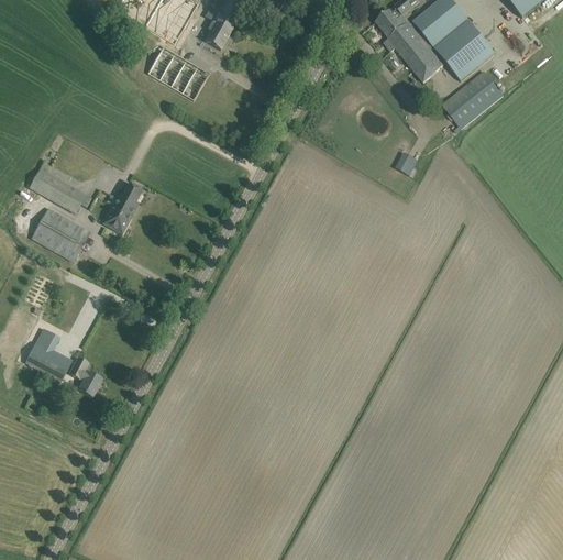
[(153,0),(173,11),(159,36),(179,47),(198,14),(187,8),(191,0),(153,0)]
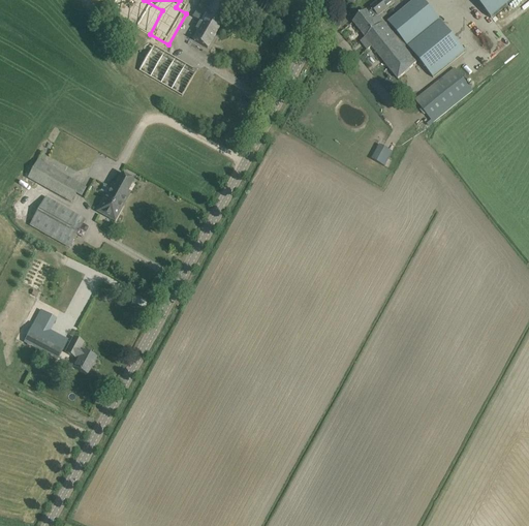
[(203,20),(192,37),(207,45),(230,5),(228,3),(229,0),(199,0),(192,13),(203,20)]
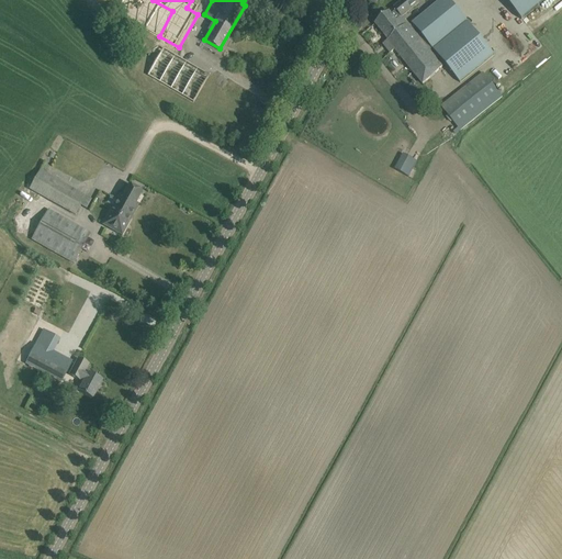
[(419,1),(418,0),(401,0),(394,6),(395,7),(391,11),(389,9),(375,21),(423,81),(442,65),(429,48),(411,24),(403,14),(419,1)]
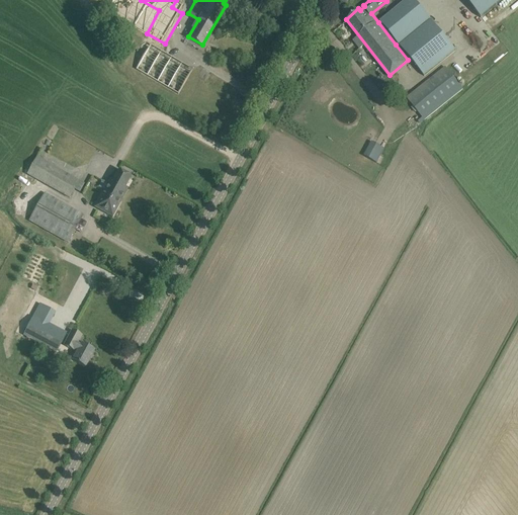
[(405,0),(378,22),(396,45),(429,17),(415,0),(405,0)]
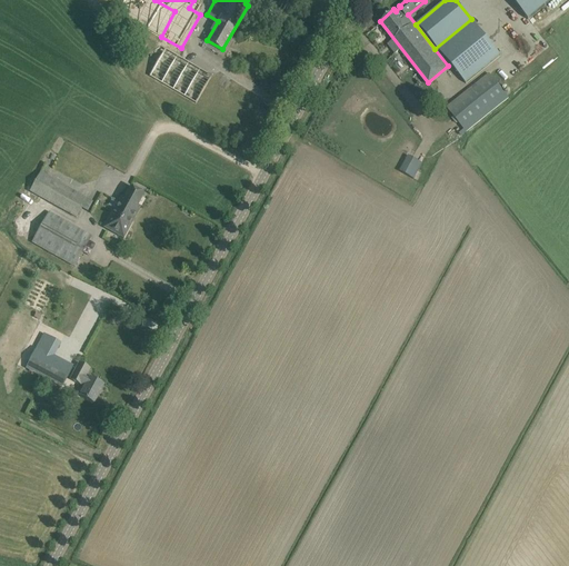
[(512,0),(528,19),(550,0),(512,0)]
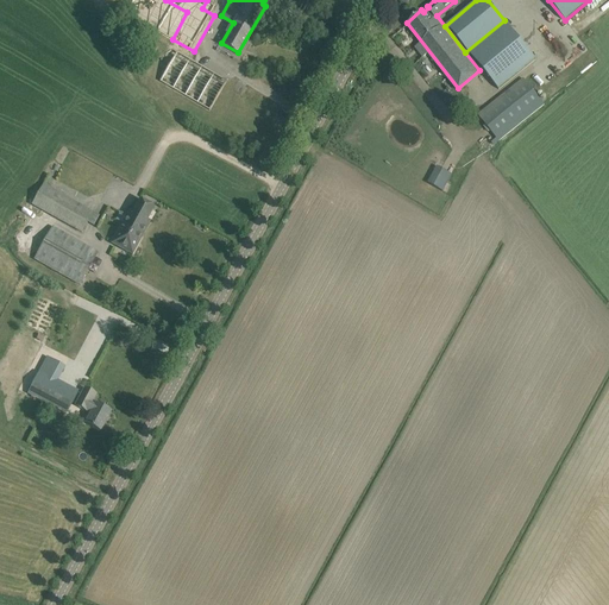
[(535,56),(507,21),(506,21),(470,51),(473,56),(498,87),(535,56)]
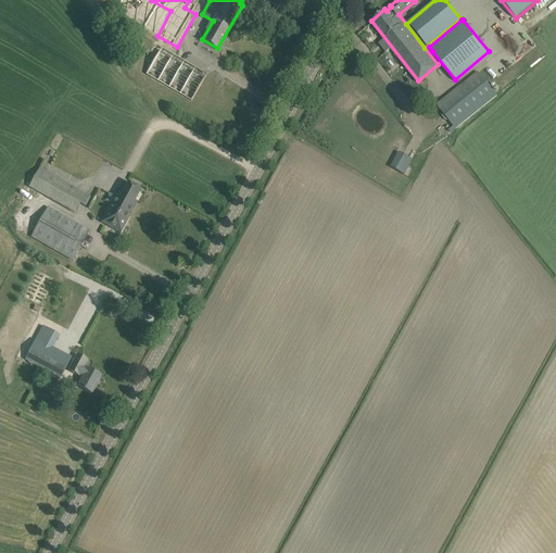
[(146,73),(191,99),(207,71),(162,45),(146,73)]
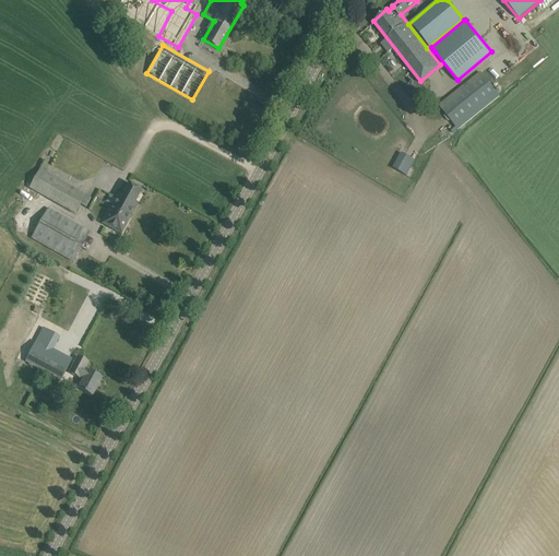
[(438,103),(456,127),(499,92),(480,68),(438,103)]
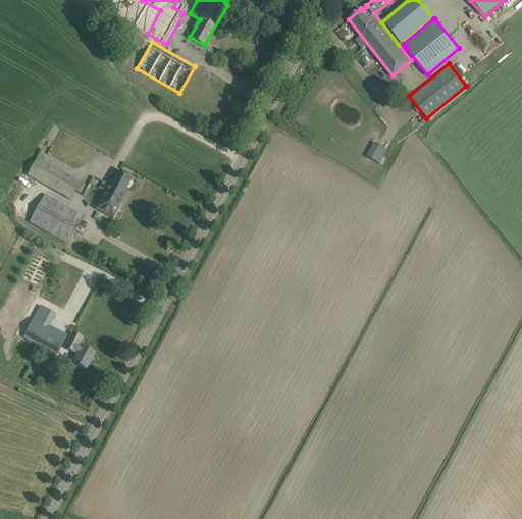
[(377,143),(369,156),(378,161),(386,148),(377,143)]
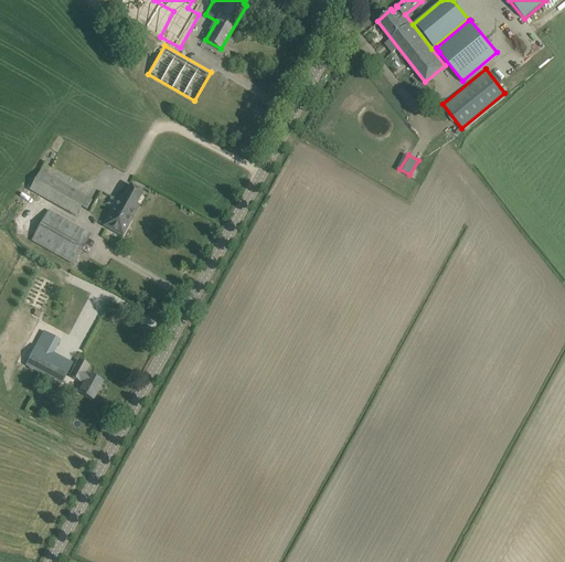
[(86,207),(92,198),(41,168),(30,187),(75,213),(81,203),(86,207)]
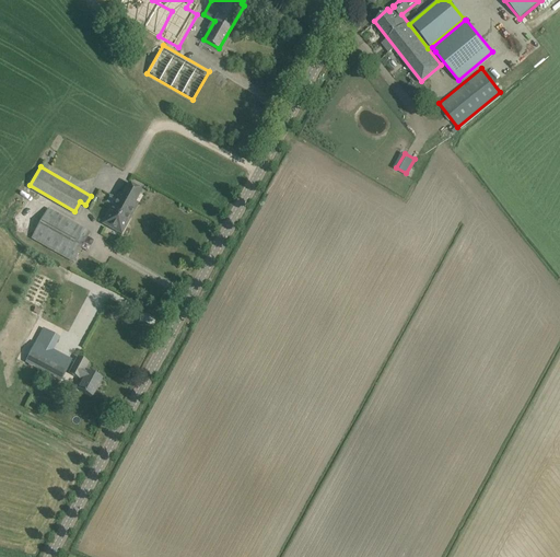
[(125,218),(141,188),(128,182),(115,206),(113,204),(103,221),(121,231),(128,219),(125,218)]
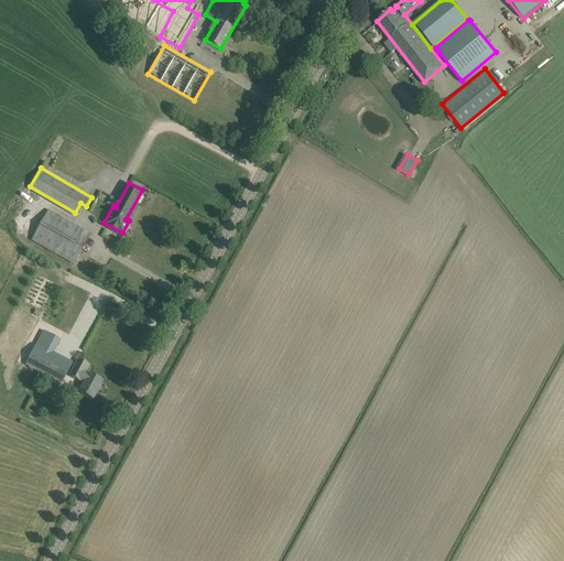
[(31,238),(74,262),(90,233),(49,208),(31,238)]
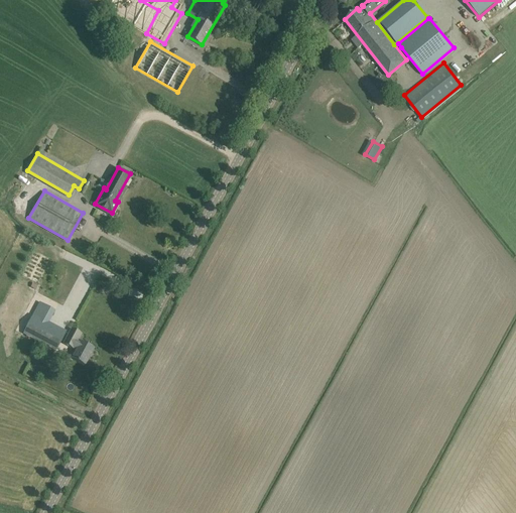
[(39,300),(32,313),(47,322),(54,308),(39,300)]
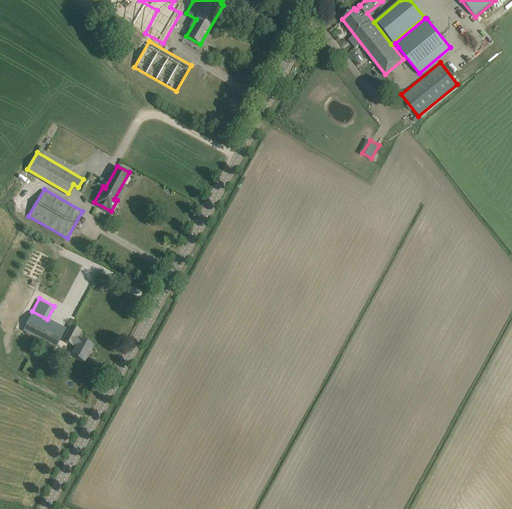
[(12,307),(9,318),(21,321),(23,310),(12,307)]
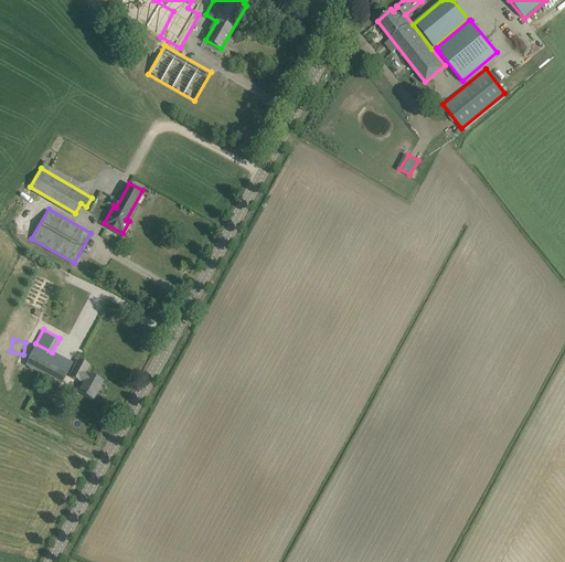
[(34,342),(24,361),(62,381),(72,362),(52,352),(35,343),(34,342)]
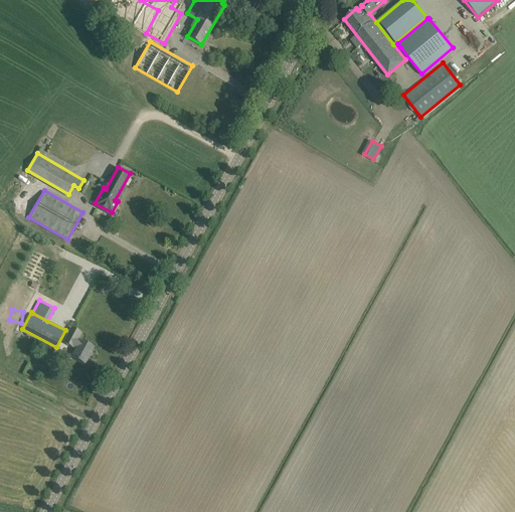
[(71,356),(84,363),(94,346),(77,338),(80,331),(71,327),(64,341),(72,345),(73,345),(76,347),(71,356)]
